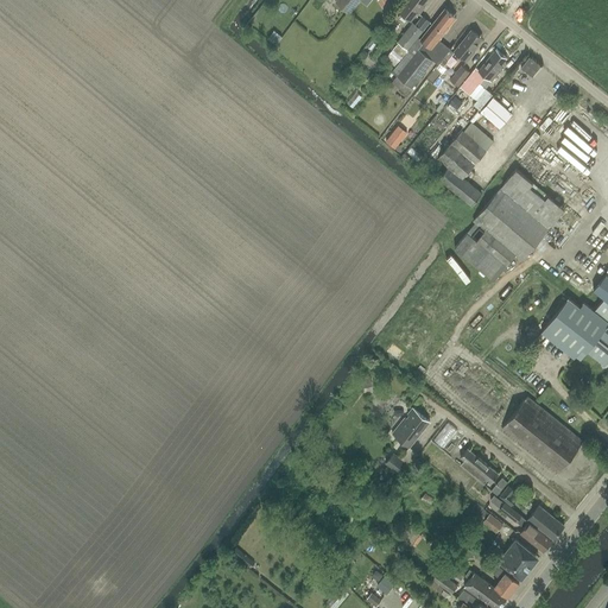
[(336,0),(335,2),(348,13),(359,0),(336,0)]
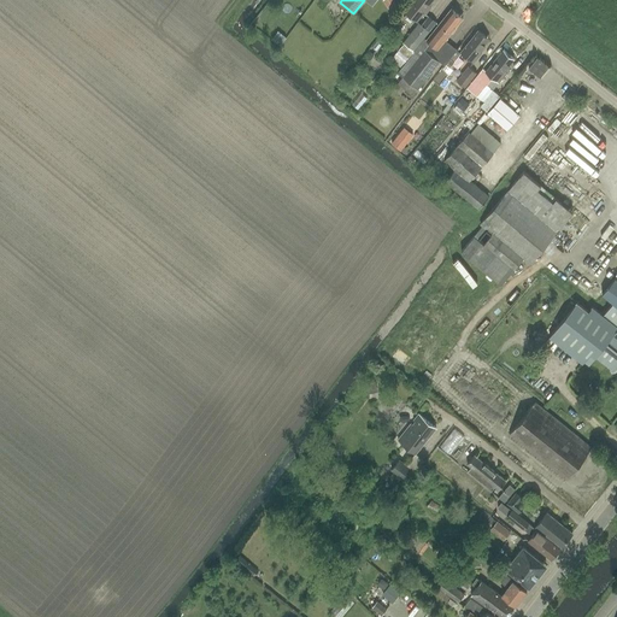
[(429,6),(434,0),(415,0),(405,12),(417,22),(424,13),(425,15),(432,7),(429,6)]
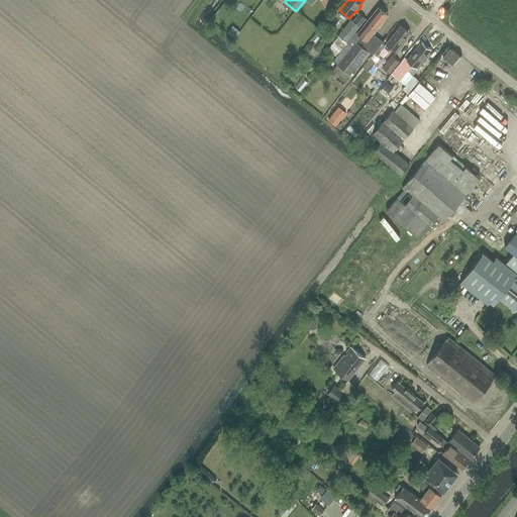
[(388,15),(379,8),(334,63),(349,76),(372,48),(363,41),(372,29),(375,31),(388,15)]
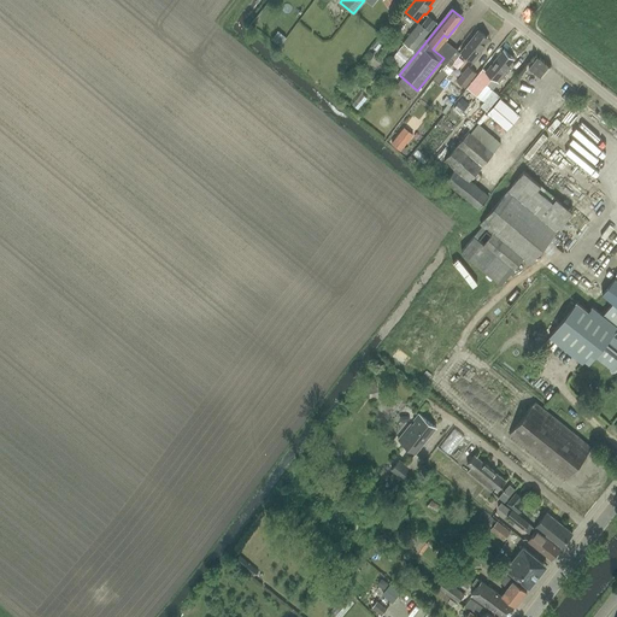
[(404,42),(405,43),(413,51),(415,51),(430,31),(419,23),(404,42)]
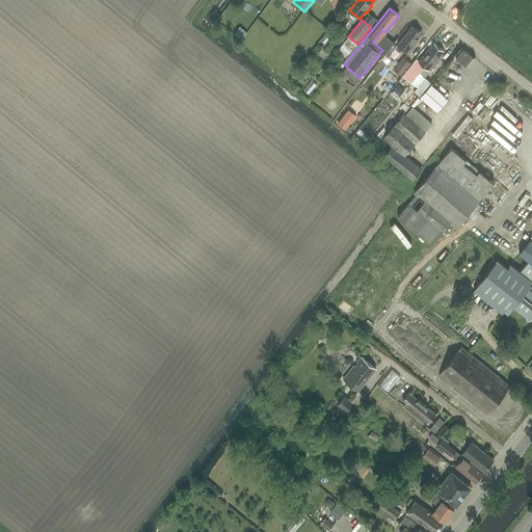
[(415,44),(422,34),(413,26),(398,45),(409,54),(416,46),(415,44)]
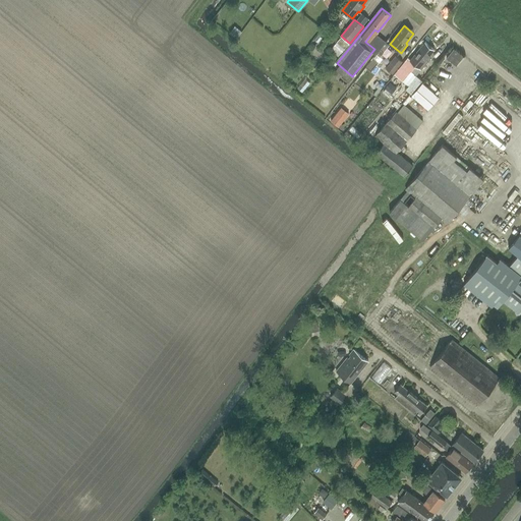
[(341,53),(349,43),(342,37),(333,47),(341,53)]
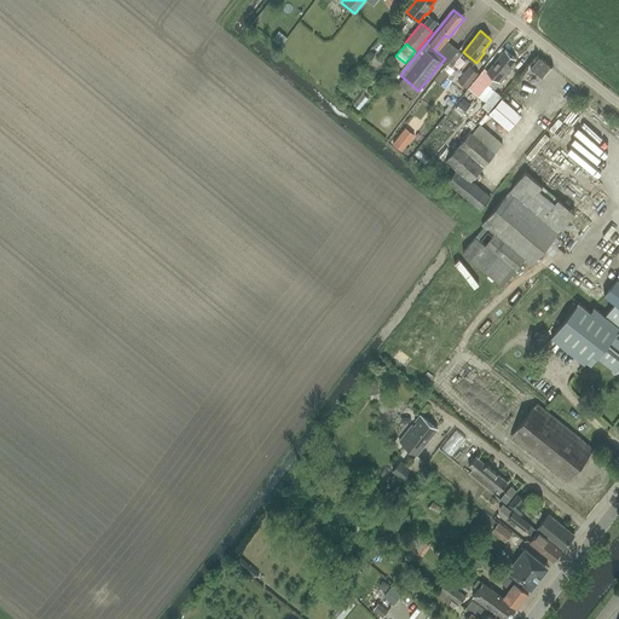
[(493,91),(495,91),(509,73),(507,71),(516,59),(505,51),(487,73),(484,69),(468,88),(479,97),(487,86),(493,91)]
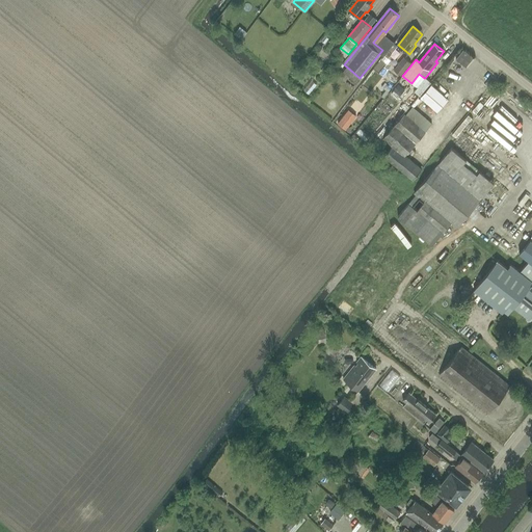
[(456,60),(466,68),(474,57),(463,50),(456,60)]
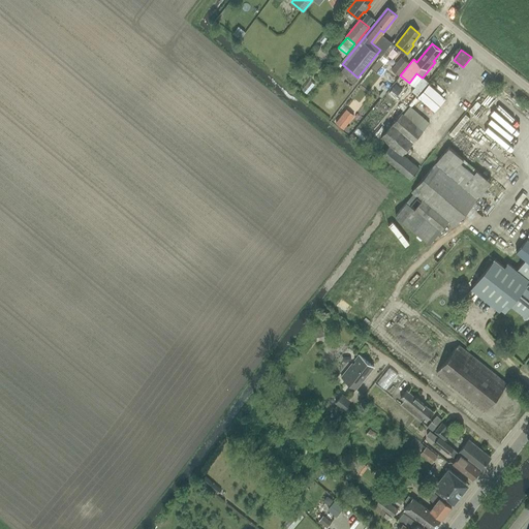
[(398,76),(408,64),(401,58),(391,70),(398,76)]
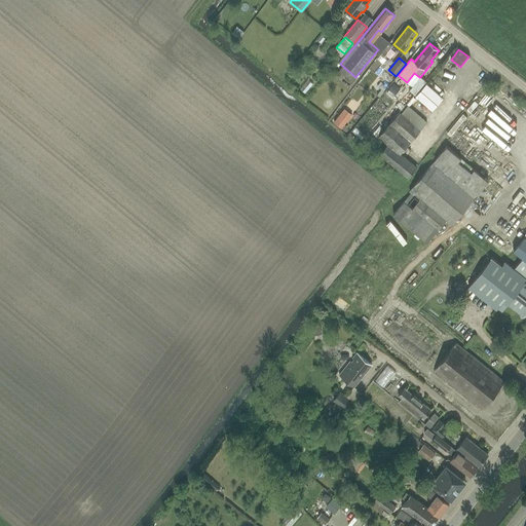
[(419,77),(412,86),(413,87),(410,91),(414,96),(426,81),(420,77),(419,77)]
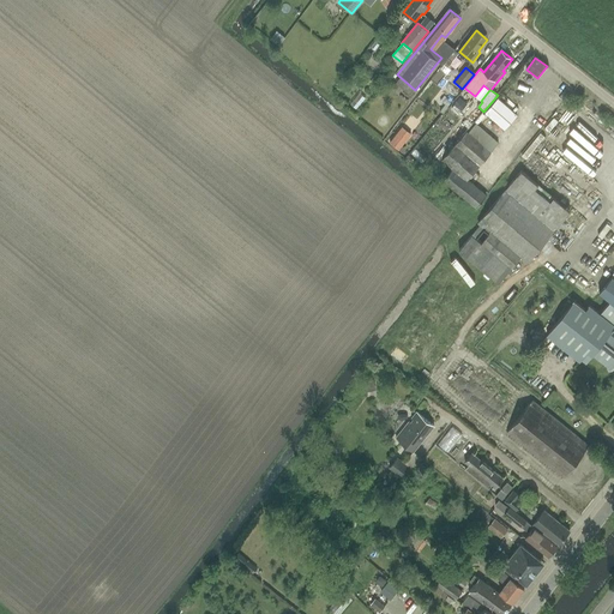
[(510,130),(523,114),(503,96),(489,112),(510,130)]
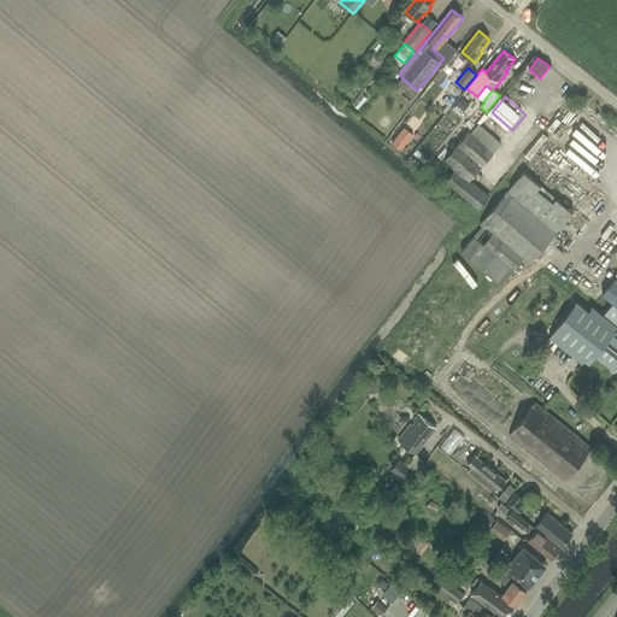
[(405,127),(392,144),(401,151),(413,135),(405,127)]
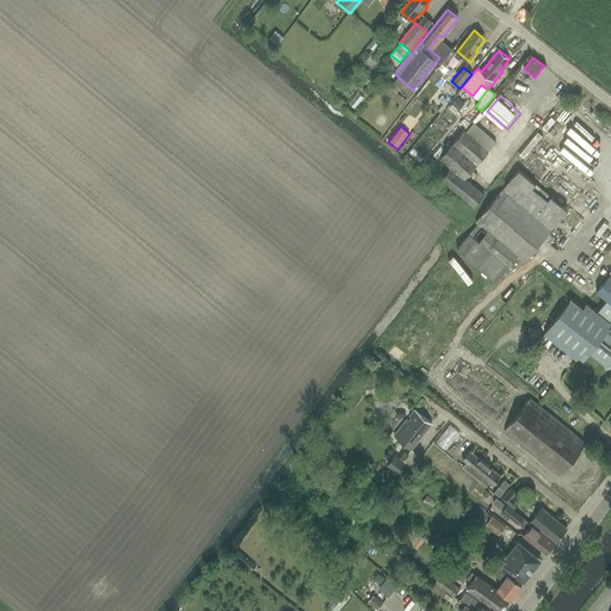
[(475,208),(485,196),(466,179),(488,152),(464,131),(440,159),(451,168),(442,179),(475,208)]
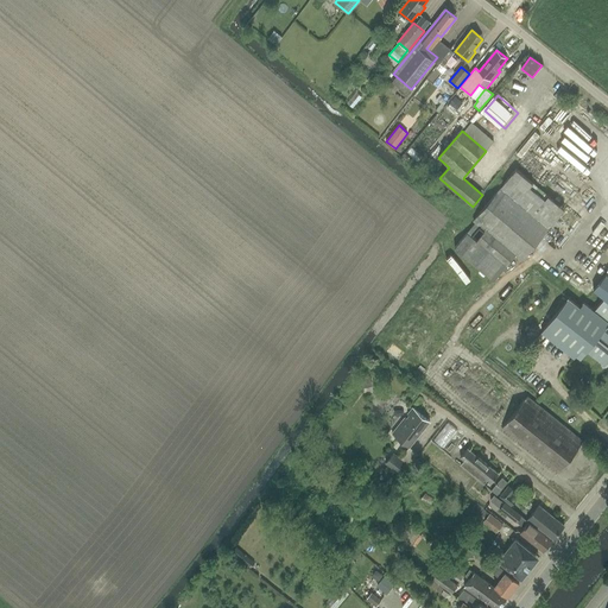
[(545,200),(530,187),(533,183),(517,169),(473,221),(475,222),(455,248),(494,280),(514,255),(521,260),(549,228),(564,210),(548,196),(545,200)]
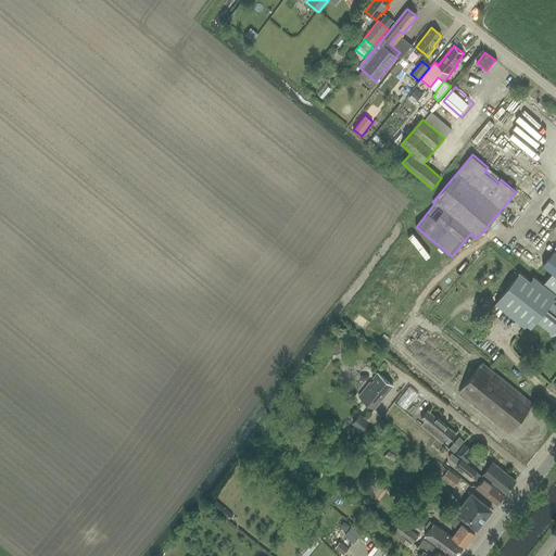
[(553,274),(555,275),(555,251),(543,265),(553,274)]
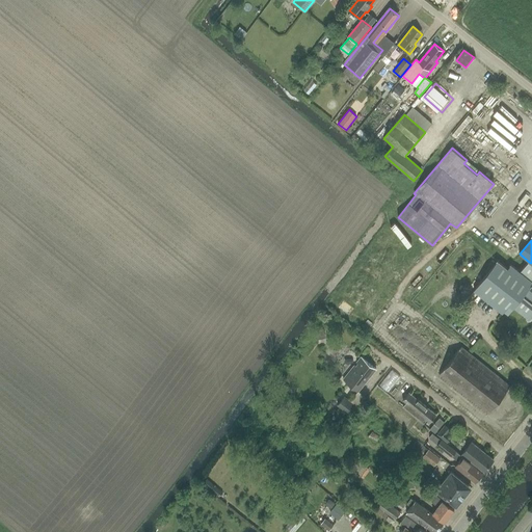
[(531,263),(529,262),(521,272),(510,264),(507,268),(497,260),(474,290),(502,313),(509,303),(530,320),(531,317),(531,263)]
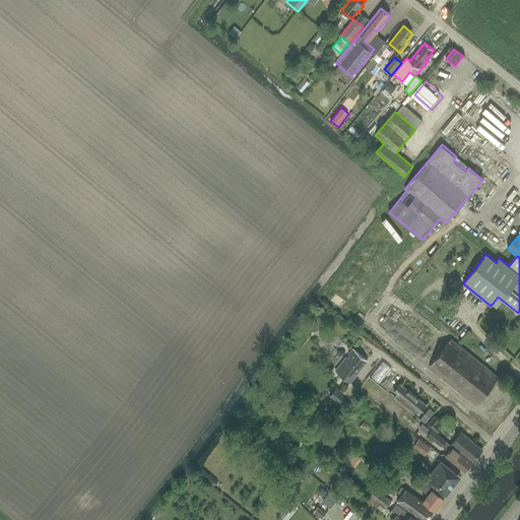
[(349,290),(362,273),(355,268),(342,285),(349,290)]
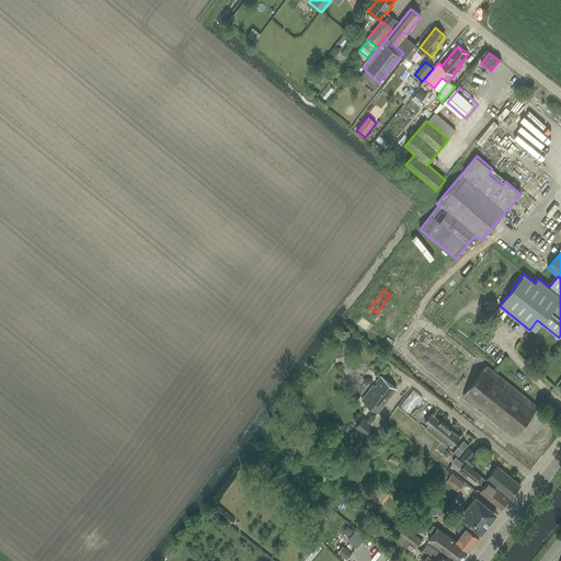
[(367,318),(363,324),(370,331),(376,324),(367,318)]
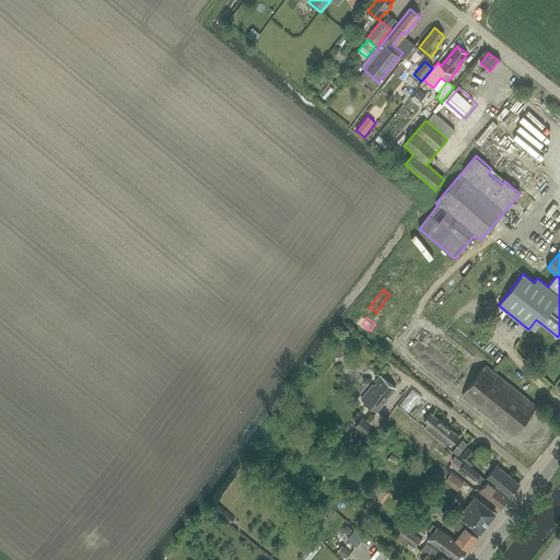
[(514,435),(537,406),(486,365),(463,394),(514,435)]
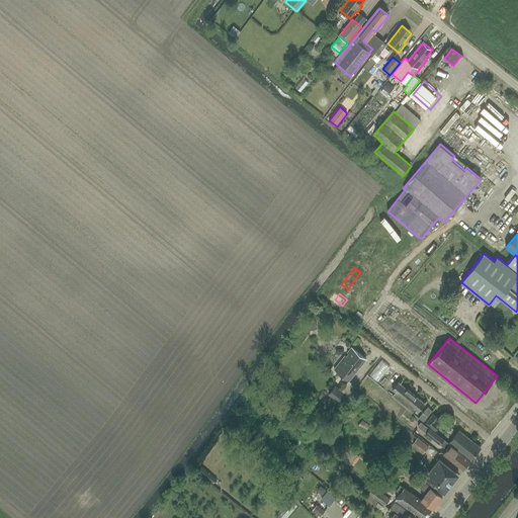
[(366,358),(351,347),(347,352),(349,353),(346,356),(345,355),(334,369),(349,381),(366,358)]
